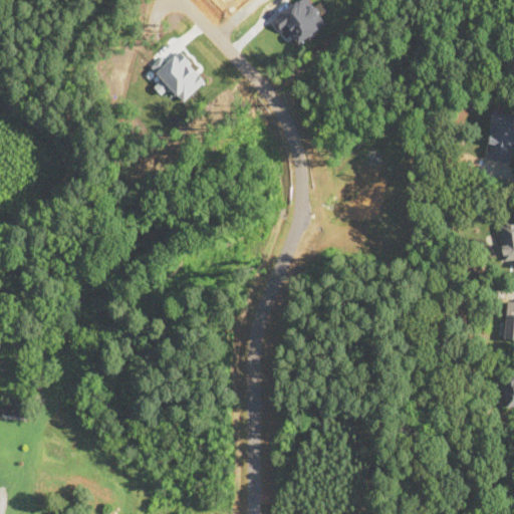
[(184,101),(207,79),(180,51),(168,62),(163,56),(153,66),(164,77),(156,86),(163,94),(170,86),(184,101)]
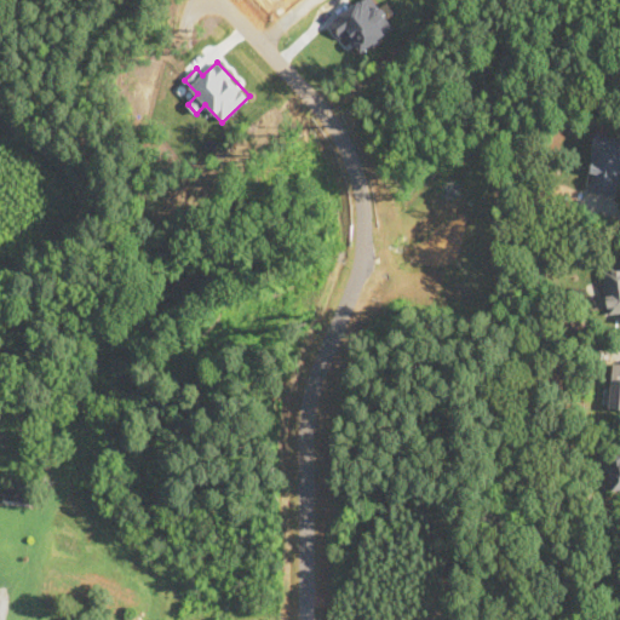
[(589,188),(619,191),(619,137),(596,135),(589,188)]
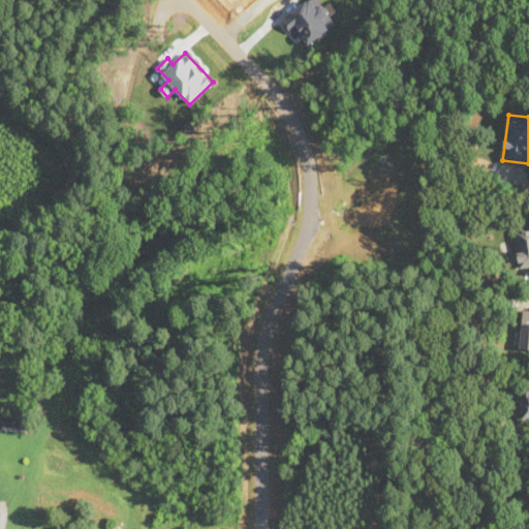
[(528,228),(516,229),(517,250),(511,251),(511,266),(528,265),(528,228)]
